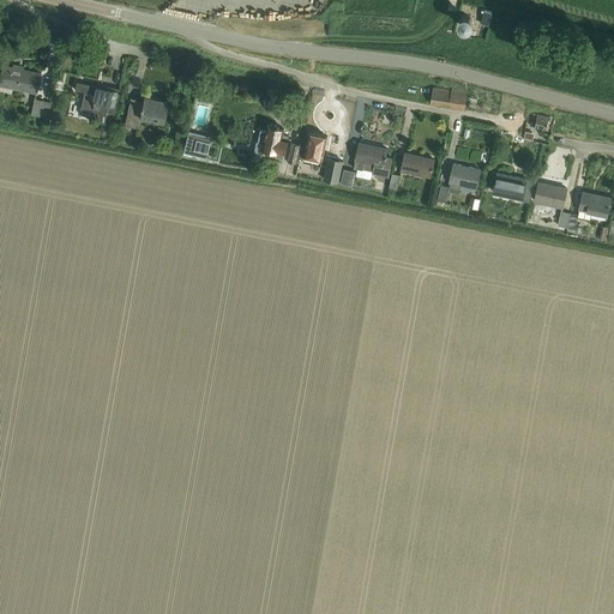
[(468,30),(470,29),(471,28),(474,26),(475,24),(475,23),(475,20),(474,18),(473,16),(471,14),(469,14),(467,13),(465,14),(463,14),(461,16),(459,18),(459,20),(459,22),(459,24),(461,26),(462,28),(464,29),(465,30),(468,30)]
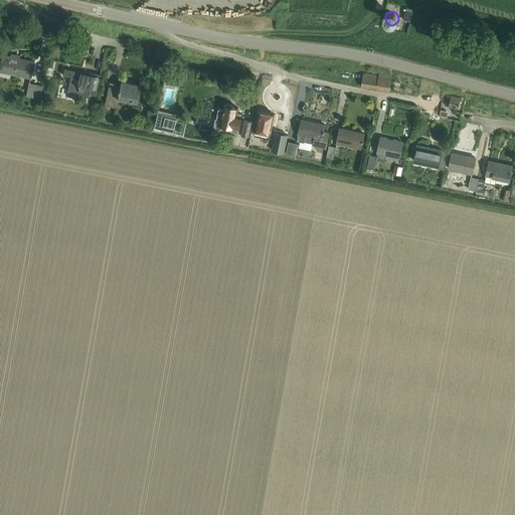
[(411,22),(413,12),(407,11),(404,20),(411,22)]
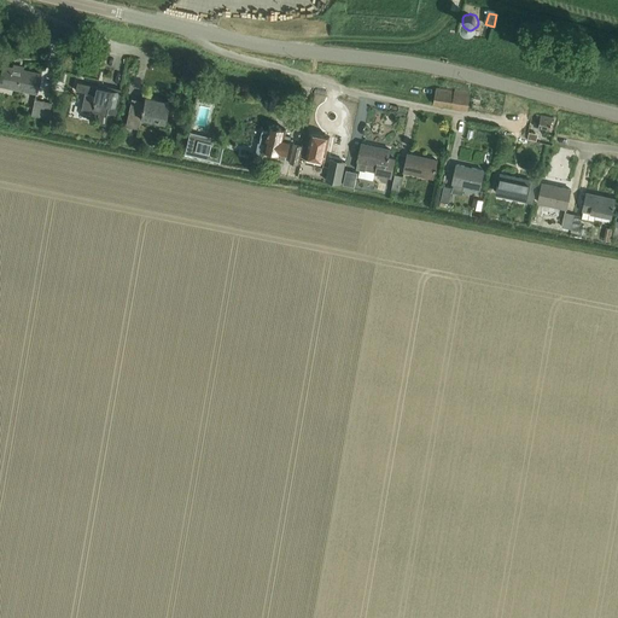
[(22,69),(4,65),(0,79),(0,85),(18,89),(36,93),(41,74),(22,69)]
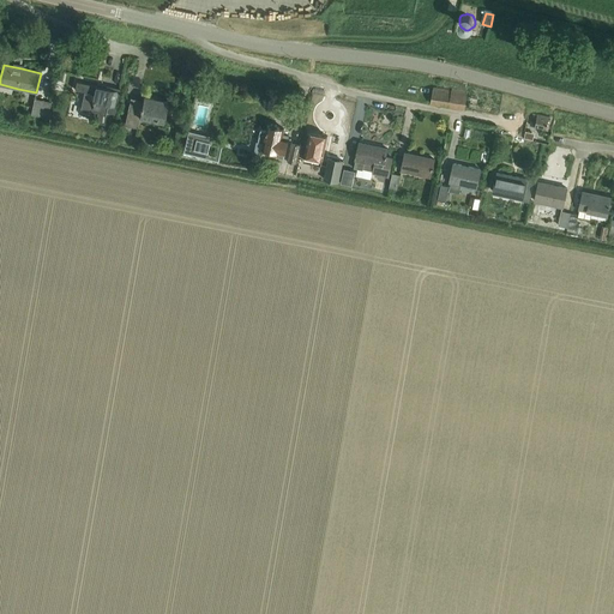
[(97,86),(77,82),(74,90),(84,92),(80,109),(97,113),(96,121),(104,124),(107,113),(115,114),(121,89),(97,84),(97,86)]
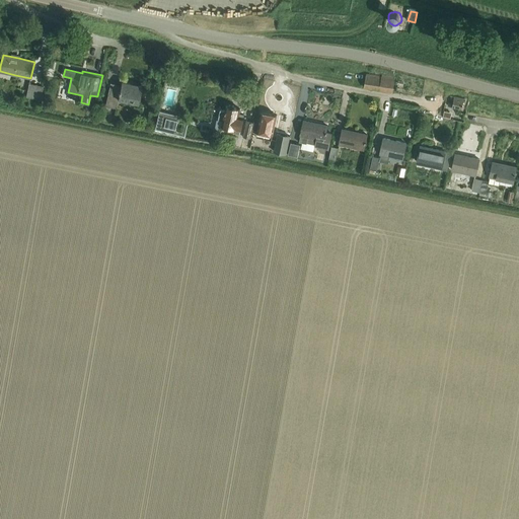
[(382,76),(366,74),(364,87),(393,92),(395,77),(382,75),(382,76)]
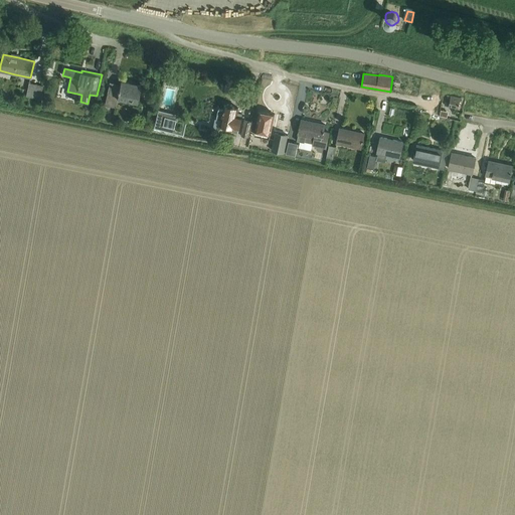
[(142,84),(121,80),(120,84),(110,81),(105,106),(116,108),(118,98),(138,103),(142,84)]
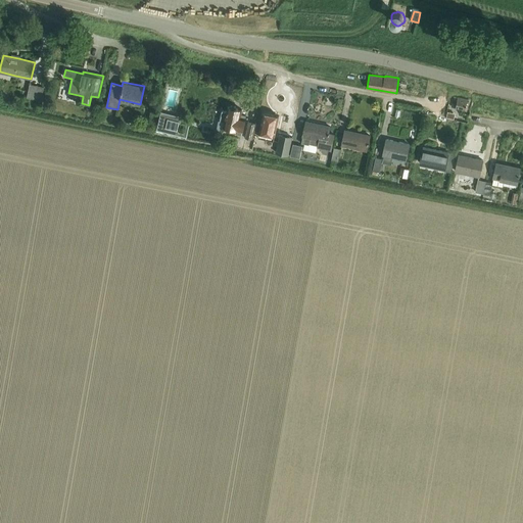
[(41,101),(44,87),(30,84),(27,98),(41,101)]
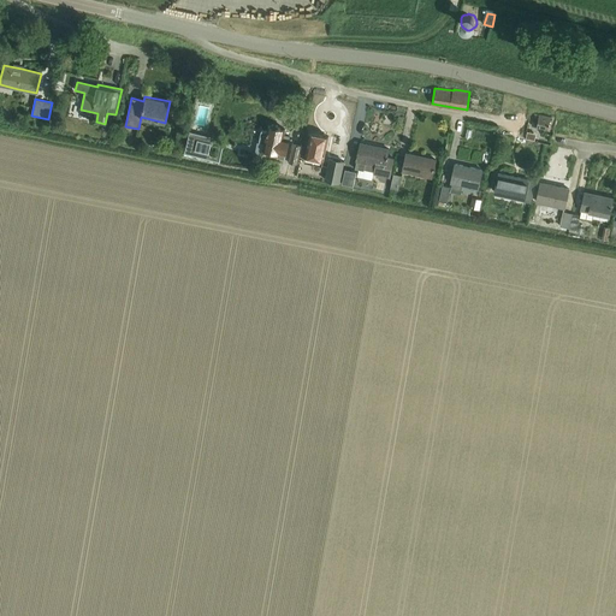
[(549,129),(551,118),(534,113),(532,125),(549,129)]
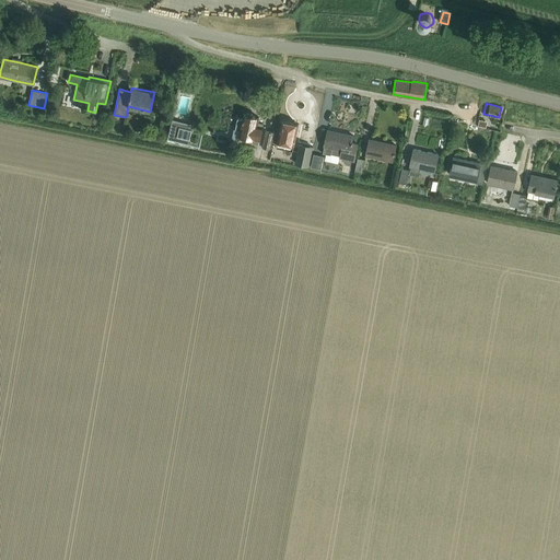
[(254,116),(252,114),(248,113),(246,114),(245,114),(244,119),(237,118),(235,129),(242,130),(240,142),(258,146),(259,138),(261,139),(265,125),(258,124),(259,117),(254,116)]
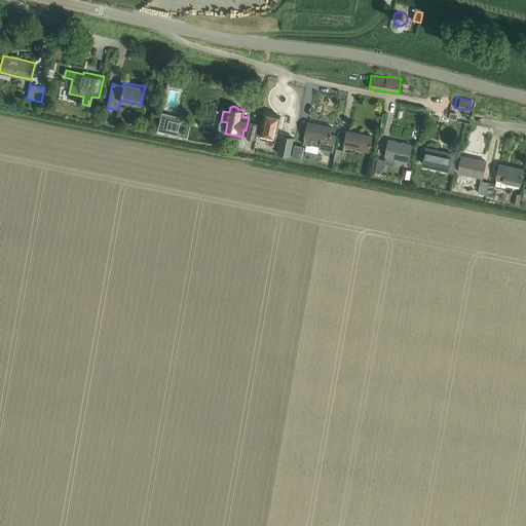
[(165,113),(160,130),(178,136),(182,117),(165,113)]
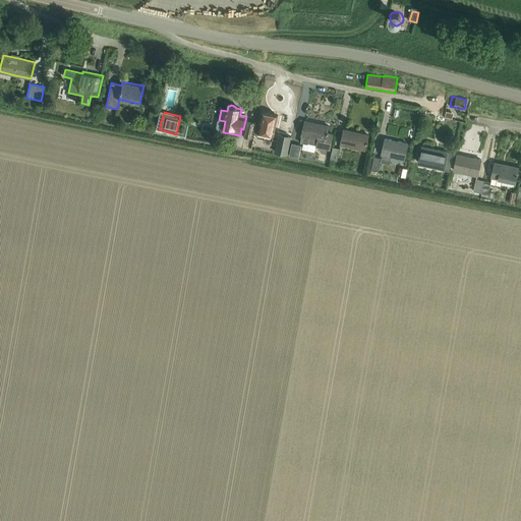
[(273,139),(278,115),(263,112),(257,137),(273,139)]
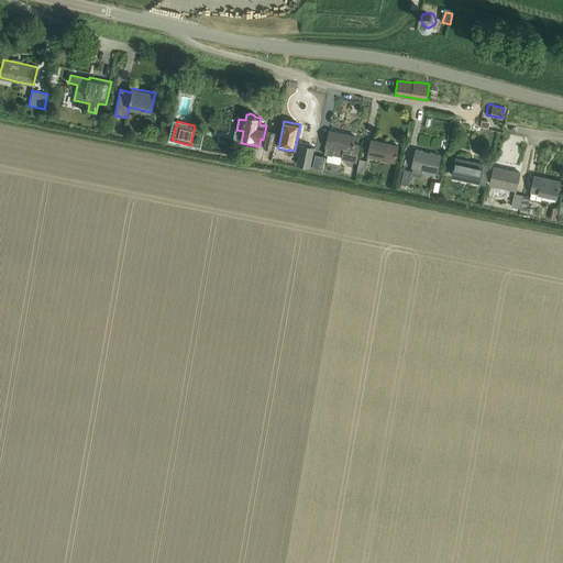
[(273,162),(274,155),(275,150),(273,148),(276,132),(268,131),(264,153),(266,153),(265,161),(273,162)]
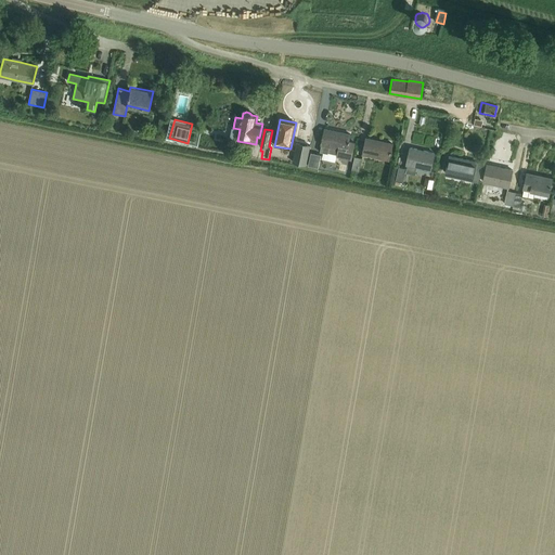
[(352,160),(357,143),(349,141),(350,134),(325,129),(321,145),(322,145),(321,152),(328,154),(328,153),(337,155),(337,157),(352,160)]
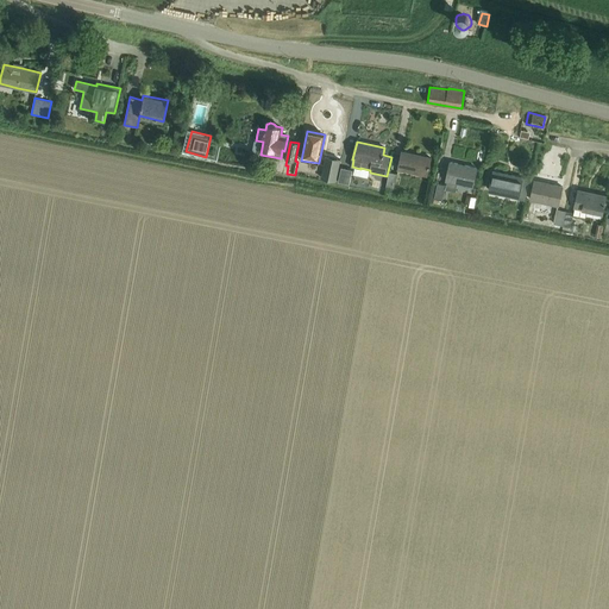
[(427,176),(432,157),(402,151),(399,169),(427,176)]
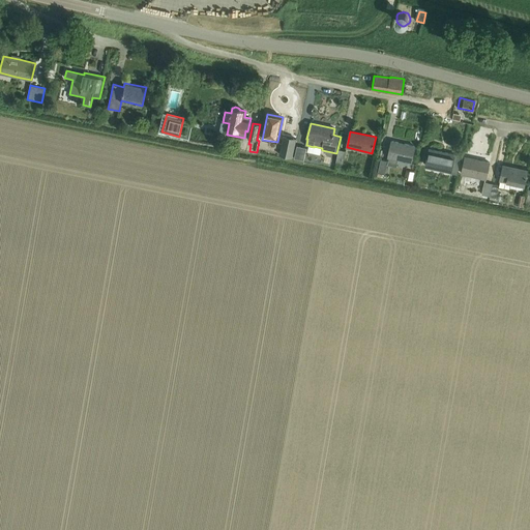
[(293,157),(296,139),(284,136),(281,155),(293,157)]
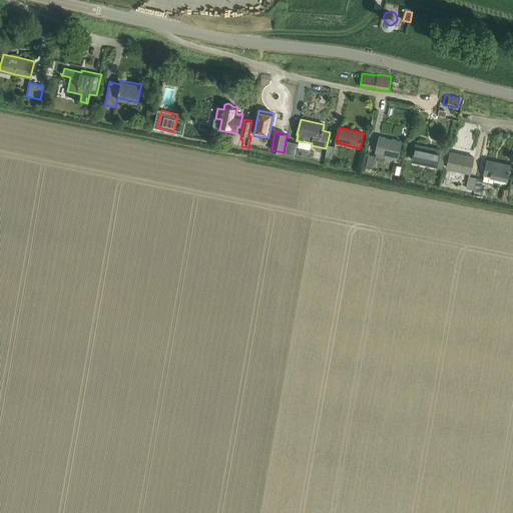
[(399,157),(402,141),(380,136),(376,152),(399,157)]
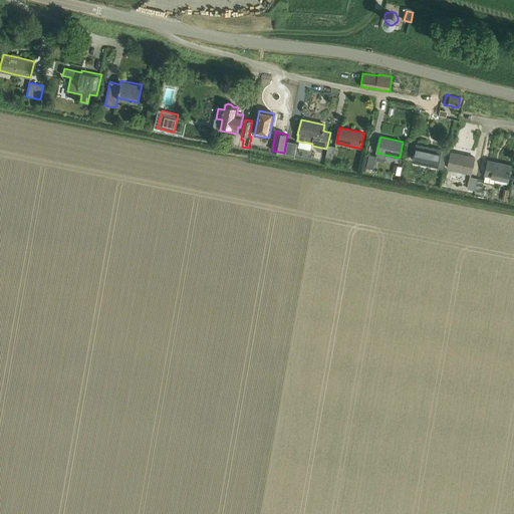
[(296,156),(298,144),(288,142),(286,154),(296,156)]
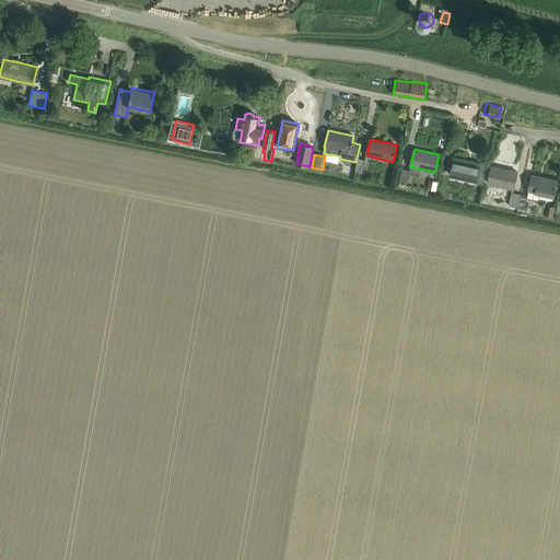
[(483,185),(488,165),(455,158),(451,175),(477,181),(476,184),(483,185)]
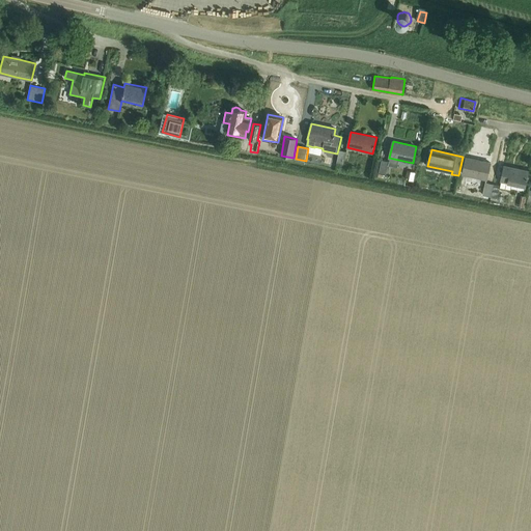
[(344,164),(346,151),(340,150),(337,162),(344,164)]
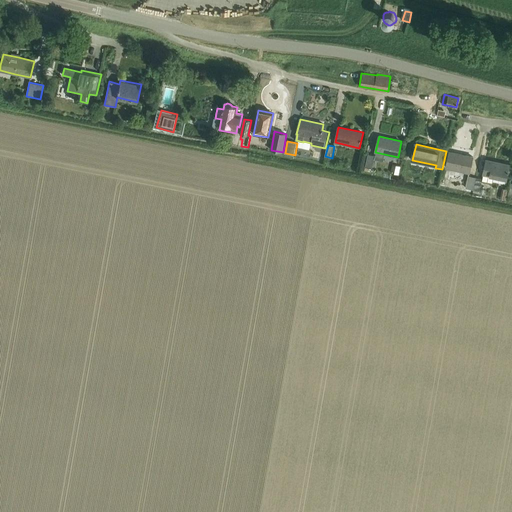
[(469,173),(472,157),(450,152),(446,168),(469,173)]
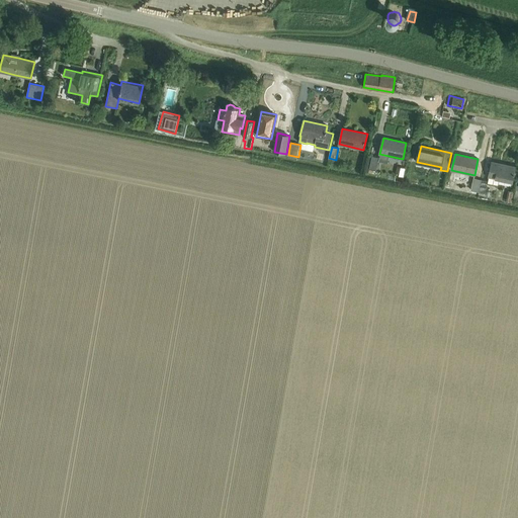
[(377,169),(379,157),(372,156),(372,157),(370,165),(370,168),(377,169)]
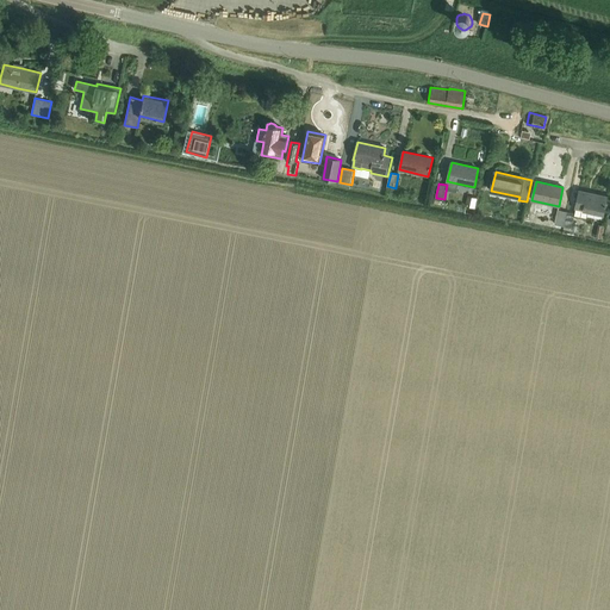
[(604,213),(608,195),(580,190),(576,213),(567,211),(565,226),(572,228),(574,216),(586,219),(589,210),(604,213)]
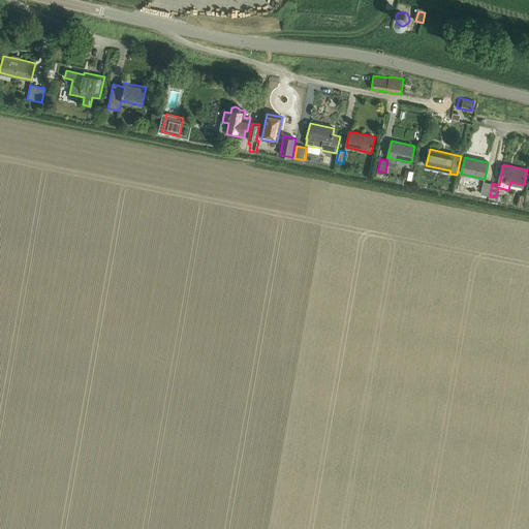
[(484,182),(480,194),(489,195),(490,196),(492,183),(491,183),(484,182)]
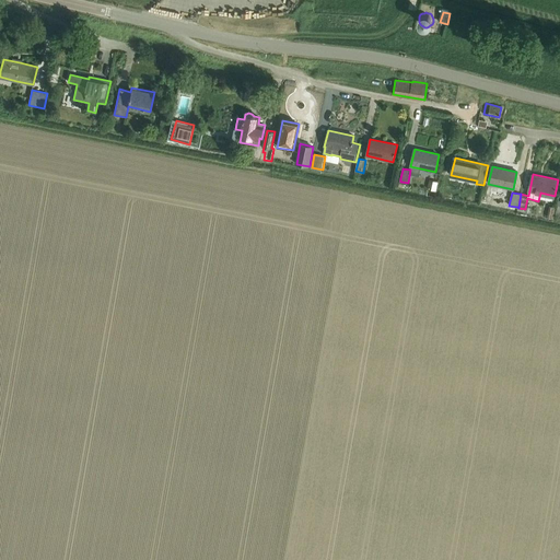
All buildings are outlined.
